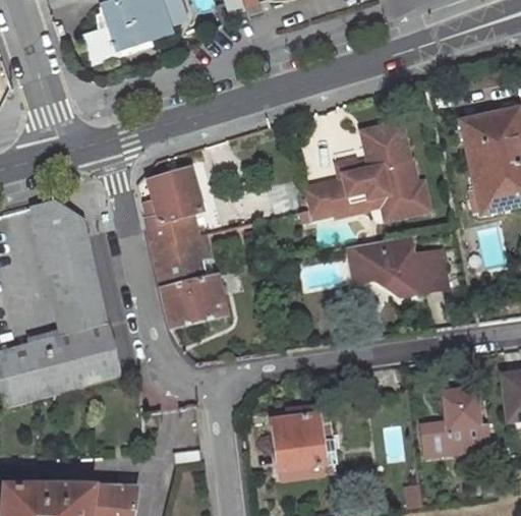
[(97,24),(80,31),(91,58),(117,49),(115,42),(165,24),(163,20),(179,14),(174,0),(95,0),(98,9),(93,11),(97,24)]
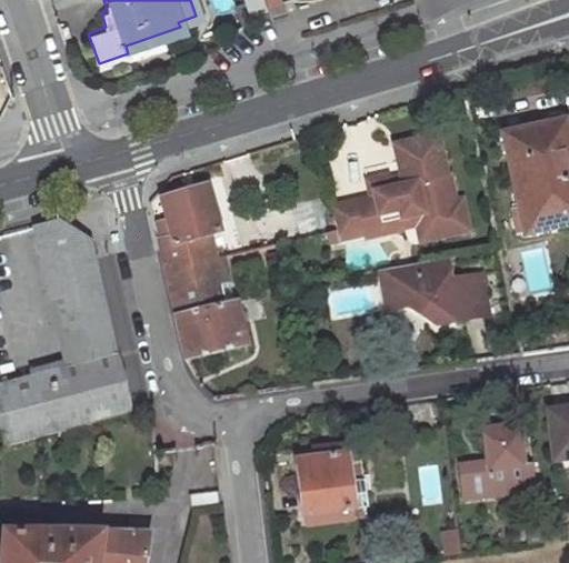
[(568,137),(566,124),(503,138),(526,239),(568,229),(568,137)]
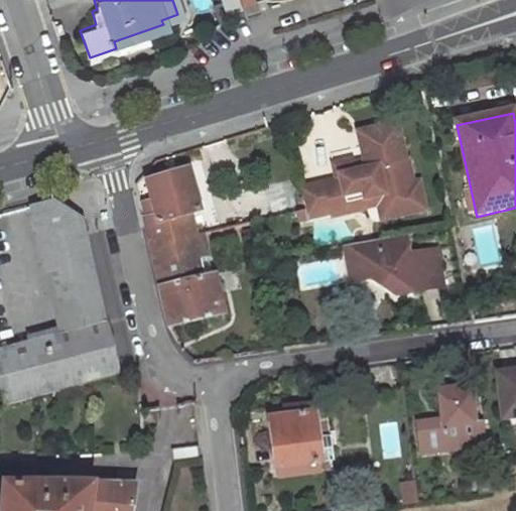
[(384,193),(393,199),(397,217),(424,210),(418,181),(411,183),(406,159),(404,160),(396,125),(356,133),(363,160),(364,166),(352,168),(351,163),(350,160),(331,164),(334,179),(298,187),(304,211),(306,218),(332,213),(333,217),(366,208),(365,202),(380,199),(384,193)]
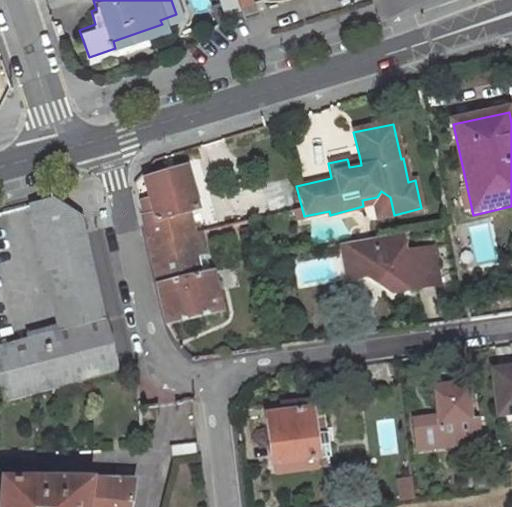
[(349,167),(361,165),(360,159),(348,162),(349,167)]
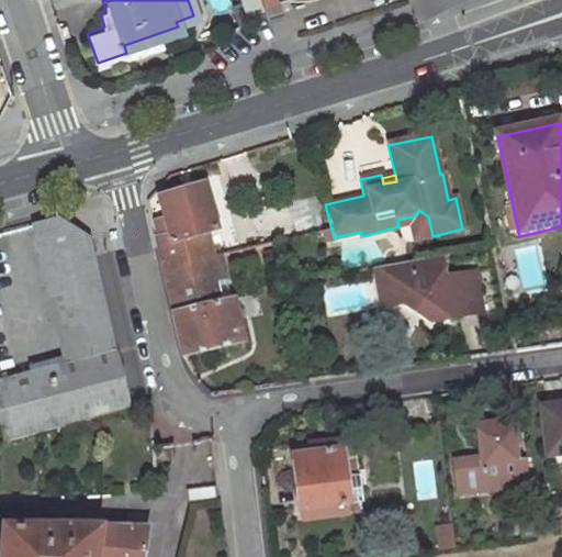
[(216,230),(204,182),(163,193),(159,199),(164,220),(152,223),(164,268),(213,257),(208,232),(216,230)]
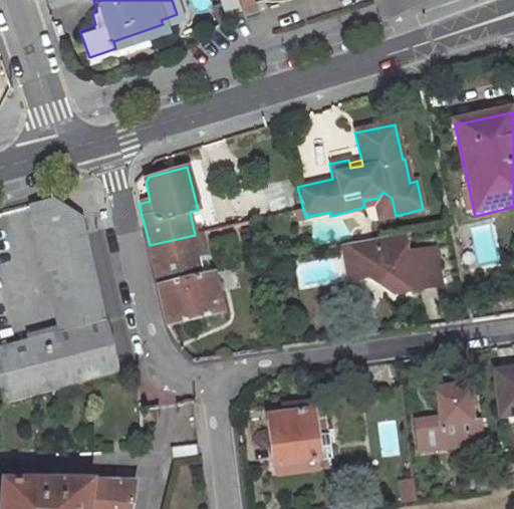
[(378,220),(396,216),(392,198),(382,192),(378,198),(363,201),(364,207),(374,204),(378,220)]
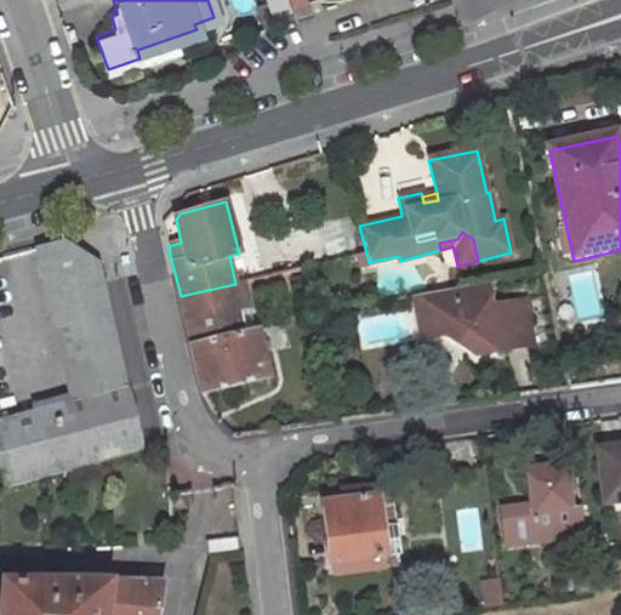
[(64,238),(35,245),(73,400),(130,387),(102,261),(64,238)]
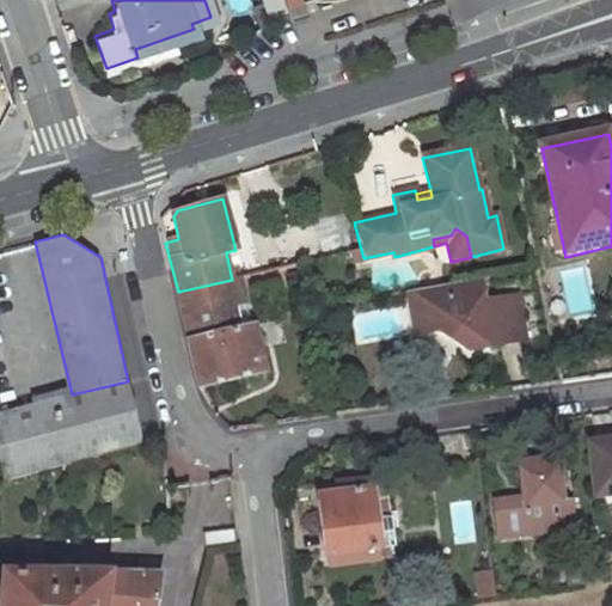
[(201,386),(264,372),(240,277),(232,280),(178,292),(201,386)]
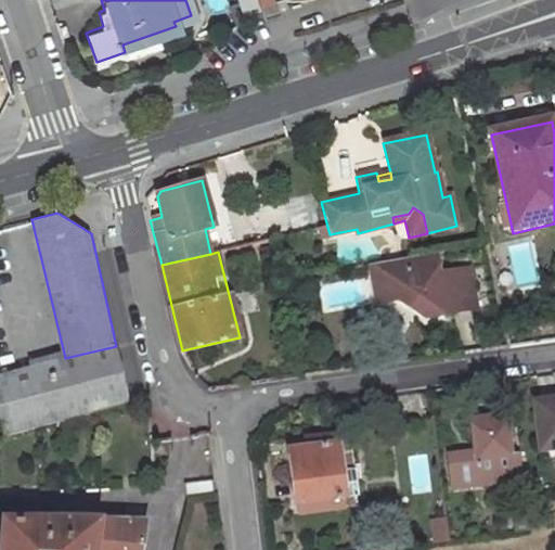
[(401,299),(430,318),(475,309),(467,269),(437,275),(434,254),(374,265),(379,293),(392,302),(401,299)]
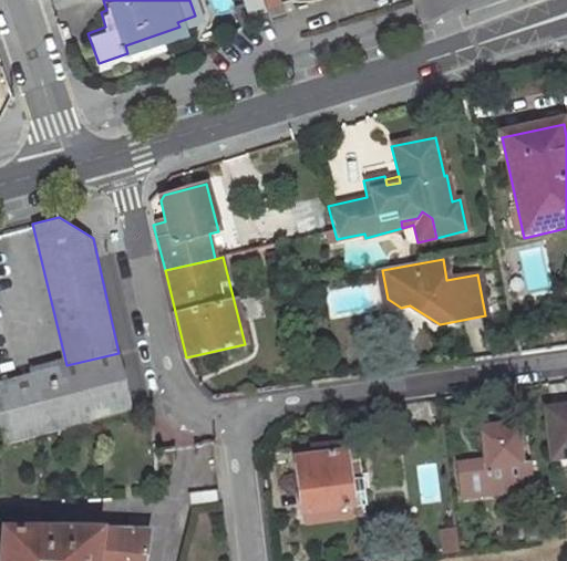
[(401,308),(388,299),(382,270),(373,271),(380,311),(401,308)]
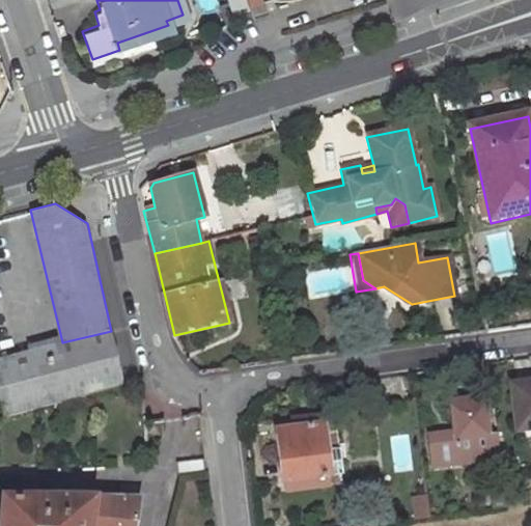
[(62,342),(0,357),(0,414),(87,392),(122,382),(111,331),(62,342)]
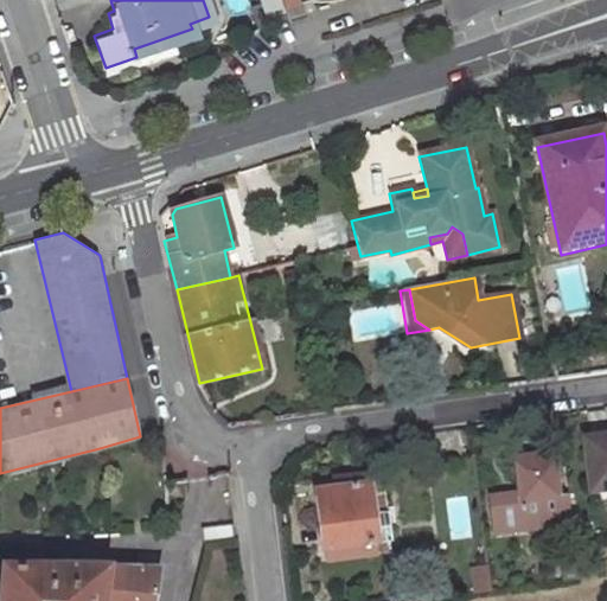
[(606,435),(585,440),(590,490),(606,486),(606,435)]
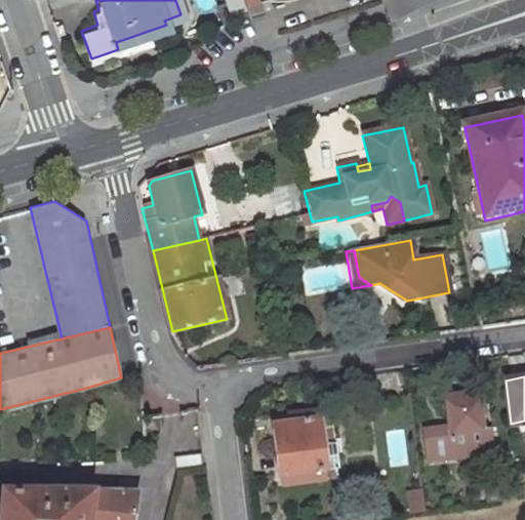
[(443,395),(444,402),(471,399),(469,391),(443,395)]
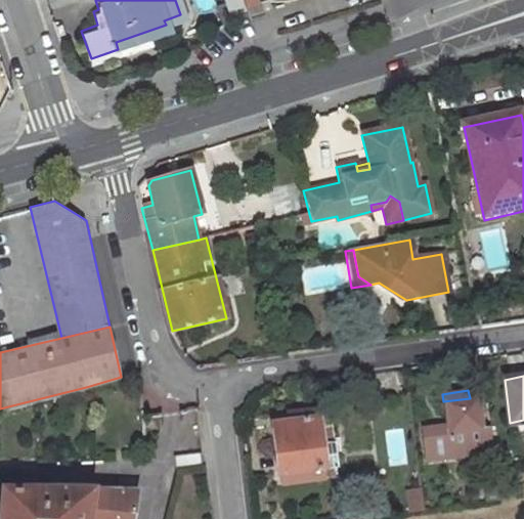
[(470,398),(443,401),(446,426),(422,429),(425,461),(450,458),(493,453),(490,430),(481,431),(478,397),(470,398)]
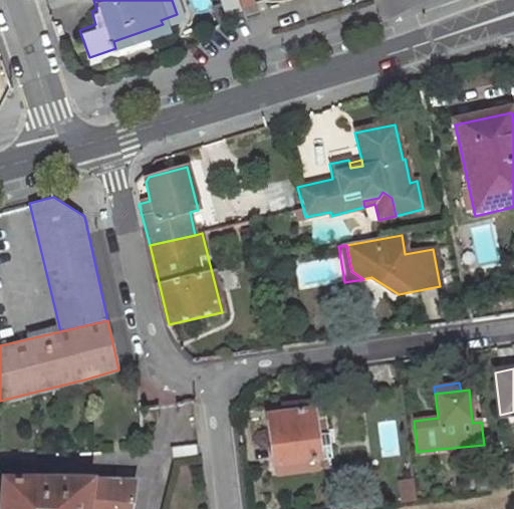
[(330,456),(322,399),(283,404),(284,413),(266,415),(271,463),(330,456)]
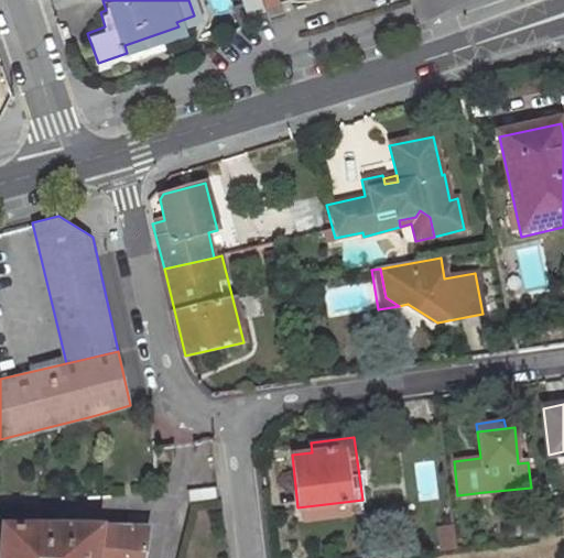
[(563,451),(549,455),(551,468),(563,466),(563,451)]
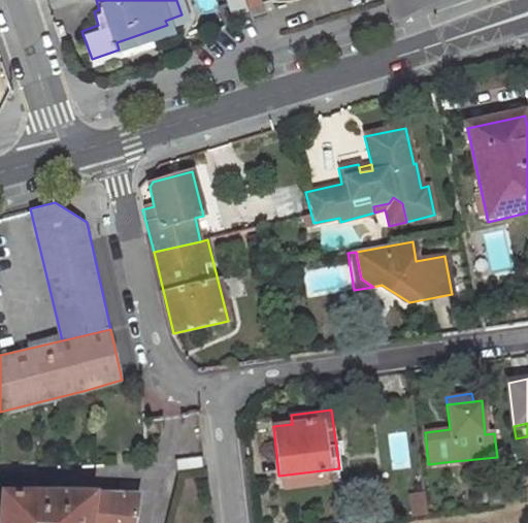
[(324,470),(278,476),(281,485),(326,479),(324,470)]
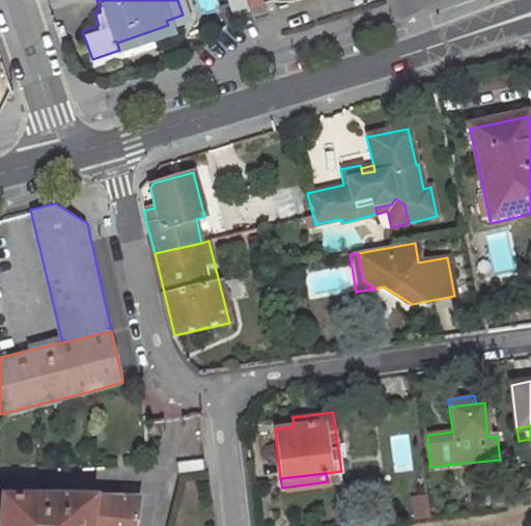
[(424,492),(412,494),(415,517),(428,515),(424,492)]
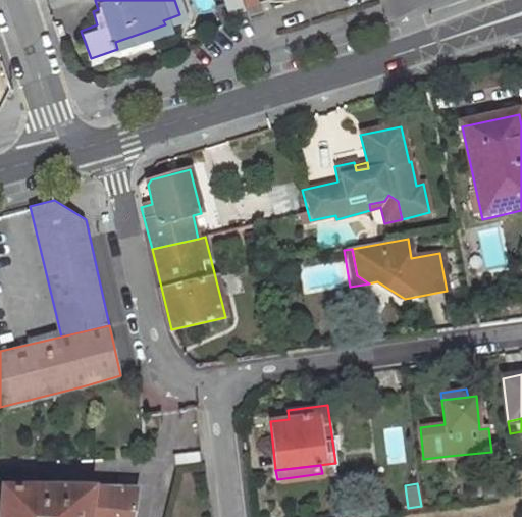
[(128,516),(136,486),(0,485),(0,516),(128,516)]
